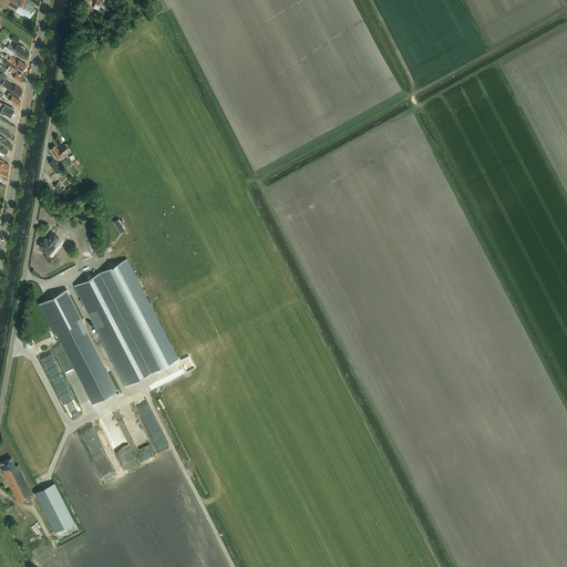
[(33,8),(35,3),(29,0),(0,0),(0,2),(23,16),(23,14),(30,18),(34,9),(33,8)]
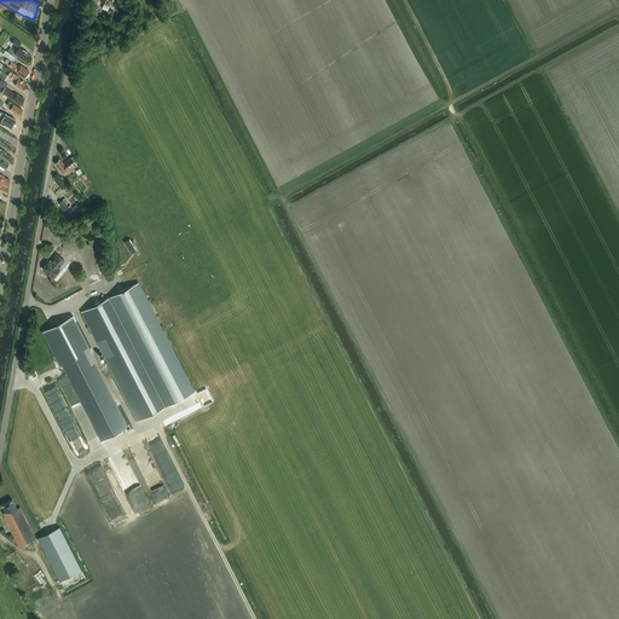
[(27,63),(32,57),(28,53),(23,50),(22,52),(18,50),(16,55),(18,57),(27,63)]
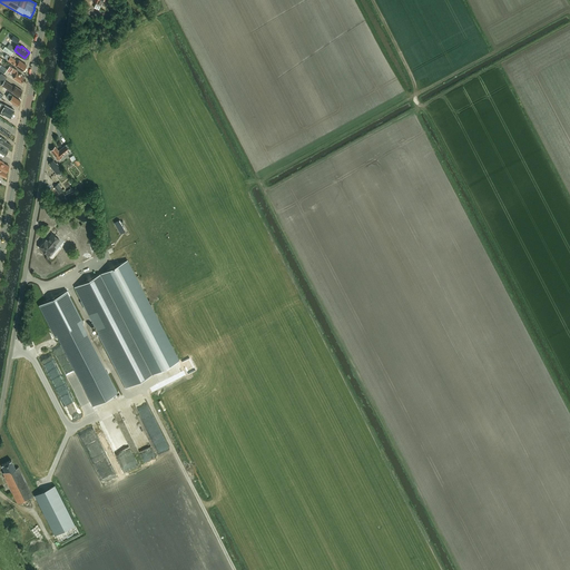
[(13,52),(6,47),(2,50),(11,56),(13,52)]
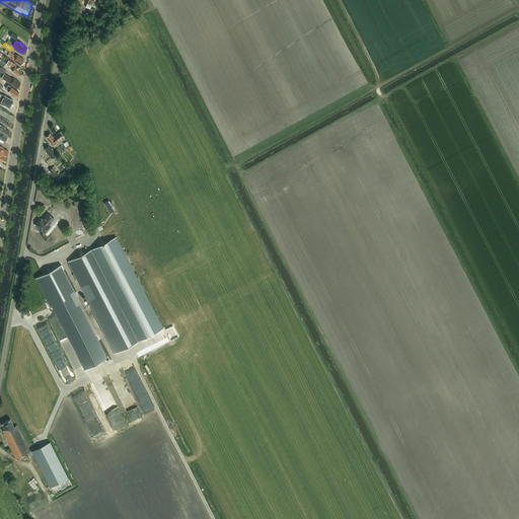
[(14,60),(20,65),(21,64),(22,63),(22,62),(24,60),(17,55),(16,57),(9,52),(7,55),(14,60)]
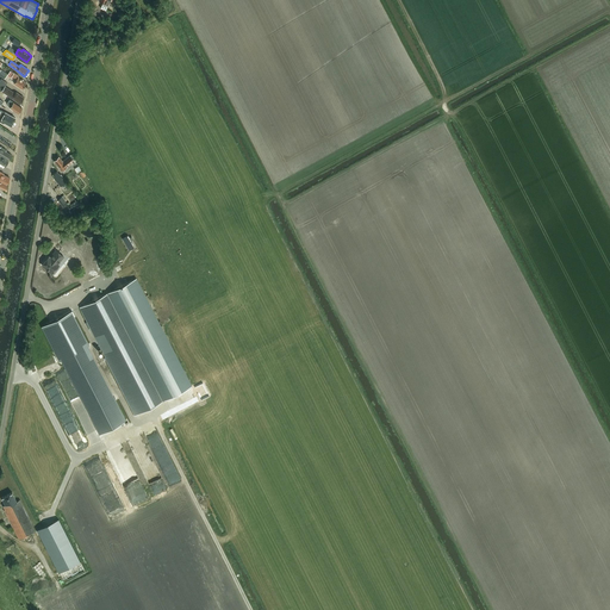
[(13,83),(22,89),(26,82),(18,78),(19,76),(11,70),(7,75),(16,81),(13,83)]
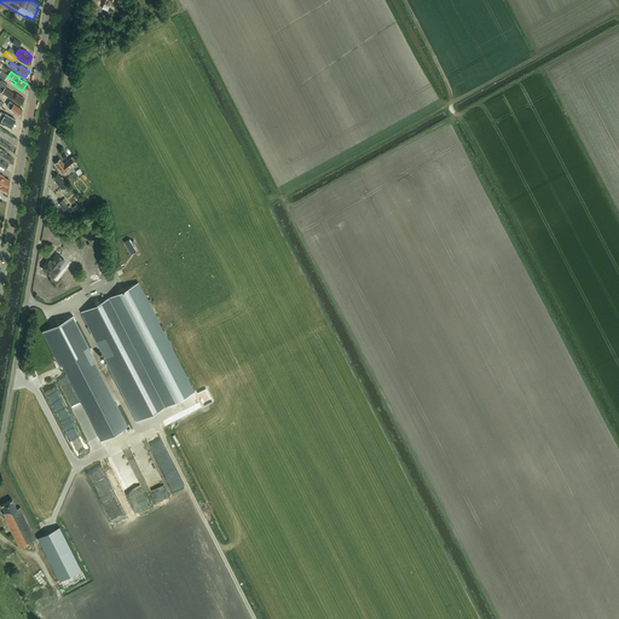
[(0,91),(21,105),(24,99),(16,93),(16,94),(5,87),(7,85),(1,80),(0,81),(0,91)]
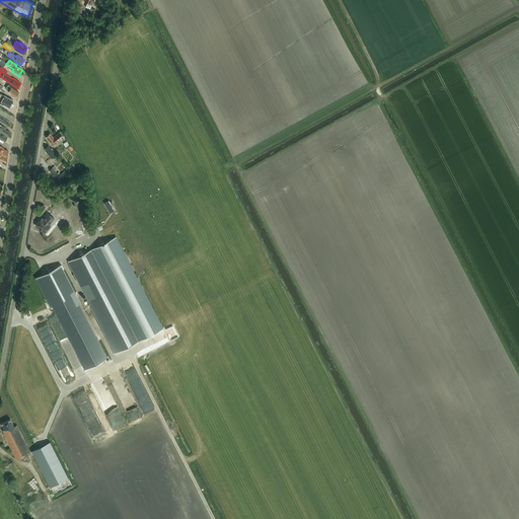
[(11,94),(15,96),(18,92),(11,87),(8,85),(6,88),(9,90),(8,92),(11,94)]
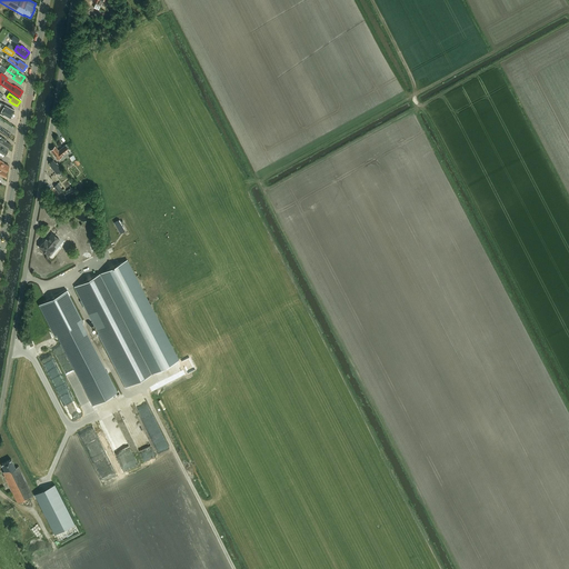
[(10,118),(15,110),(2,103),(0,106),(0,112),(3,116),(3,115),(10,118)]
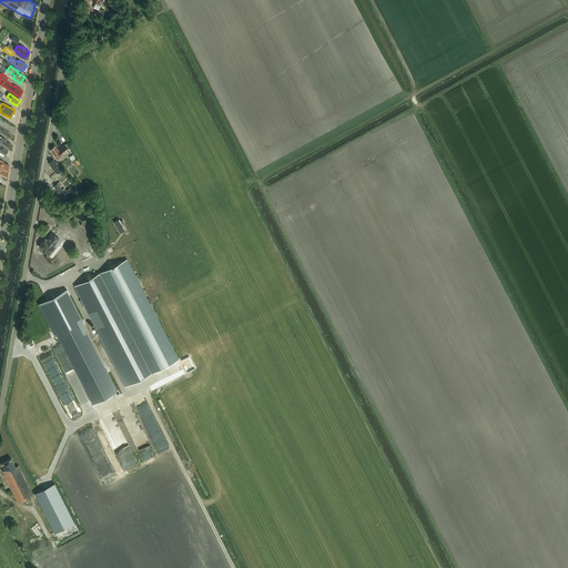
[(6,140),(1,137),(0,138),(0,143),(8,149),(8,148),(9,148),(10,146),(10,145),(10,144),(4,141),(6,140)]
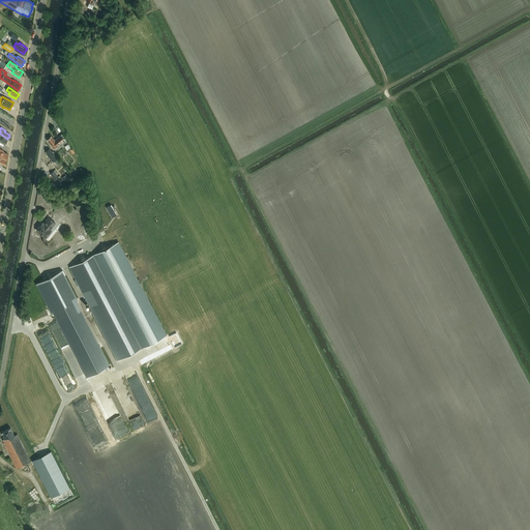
[(61,135),(55,140),(51,136),(47,140),(50,144),(53,149),(59,145),(58,145),(65,140),(61,135)]
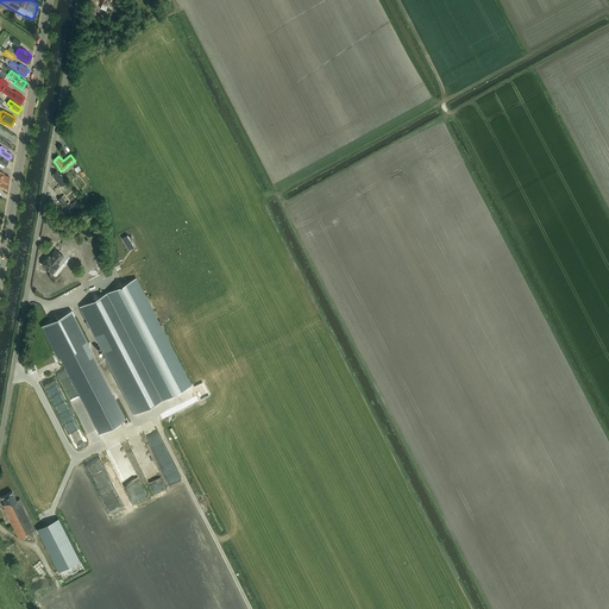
[(0,180),(7,184),(10,179),(4,175),(4,174),(0,171),(0,180)]
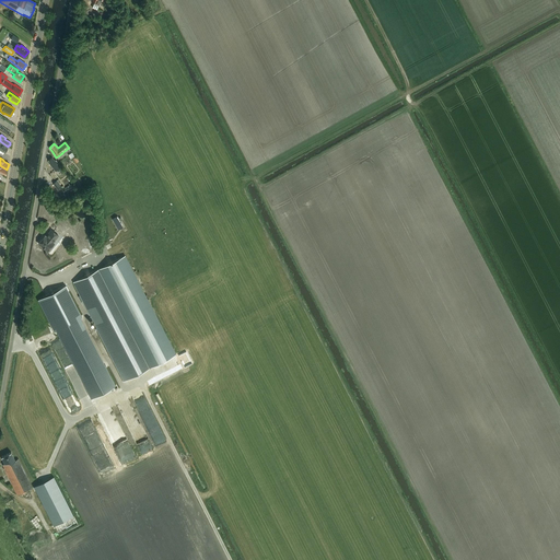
[(62,174),(65,172),(56,161),(55,161),(53,158),(48,161),(49,162),(48,163),(56,171),(58,168),(62,174)]
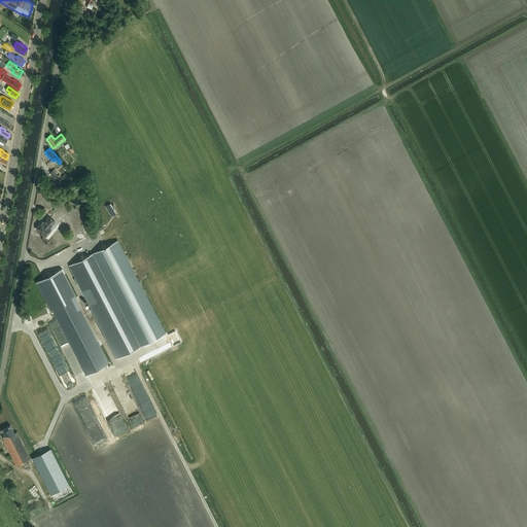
[(115,207),(113,204),(111,206),(109,204),(106,206),(111,216),(115,214),(112,209),(115,207)]
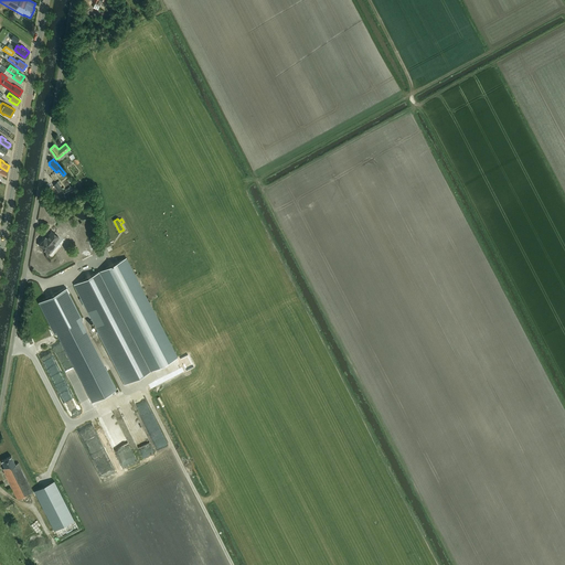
[(46,238),(45,238),(39,245),(49,253),(54,246),(53,245),(59,237),(52,232),(46,238)]
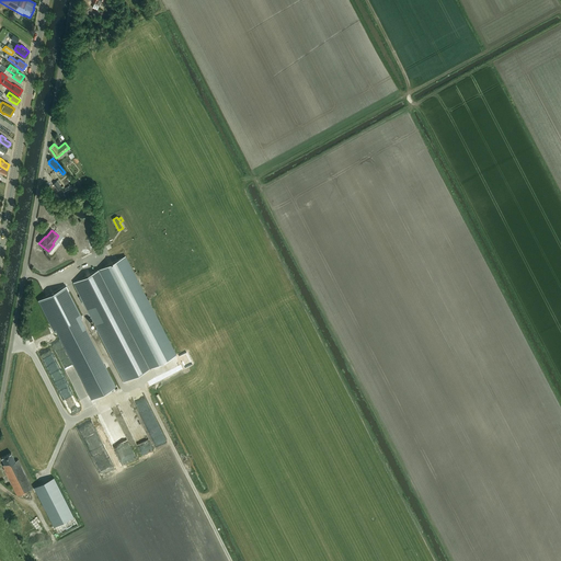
[(124,381),(176,355),(125,256),(73,283),(124,381)]
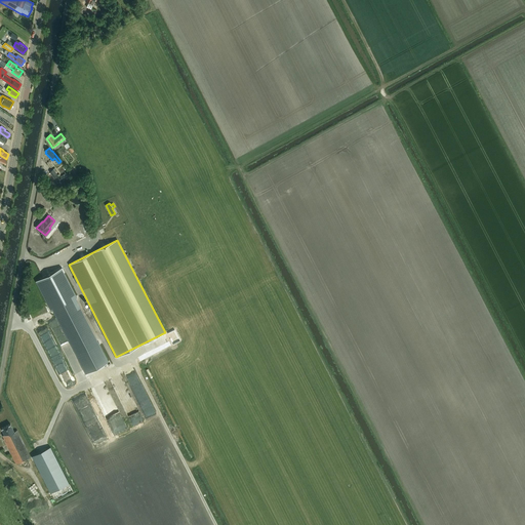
[(62,269),(37,281),(51,310),(76,297),(62,269)]
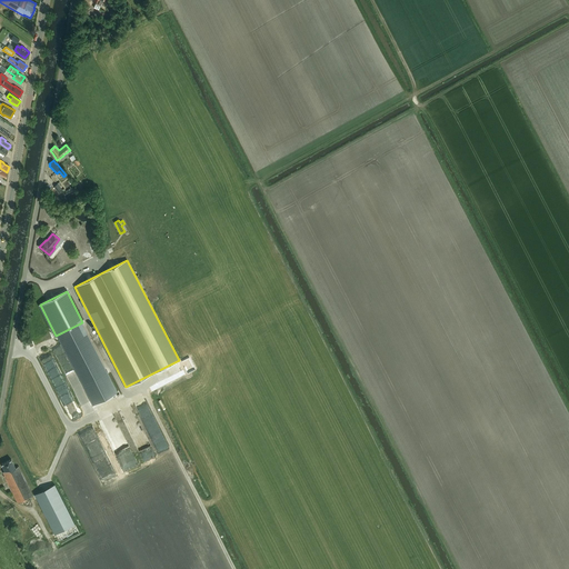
[(86,388),(96,383),(77,348),(75,349),(76,351),(70,353),(86,382),(83,385),(86,388)]
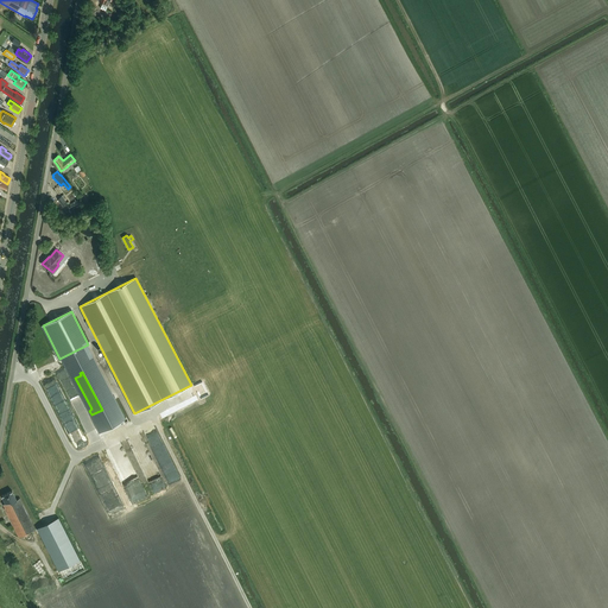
[(151,483),(153,491),(166,487),(164,480),(151,483)]
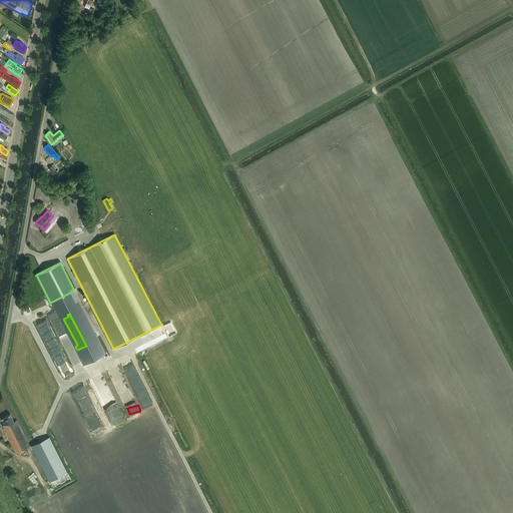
[(10,414),(1,419),(4,425),(2,426),(4,429),(3,429),(15,454),(30,446),(17,420),(14,422),(10,414)]
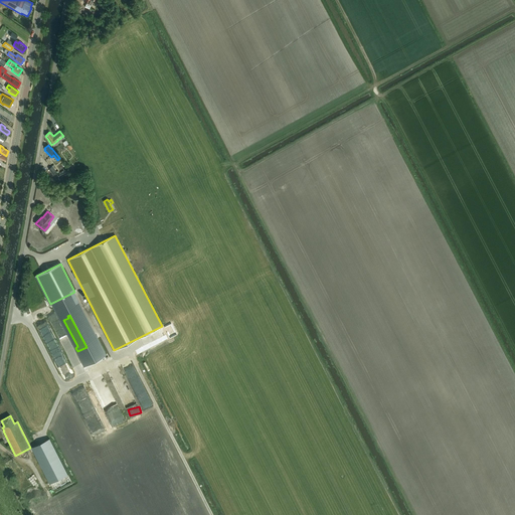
[(49,439),(31,448),(49,483),(67,474),(49,439)]
